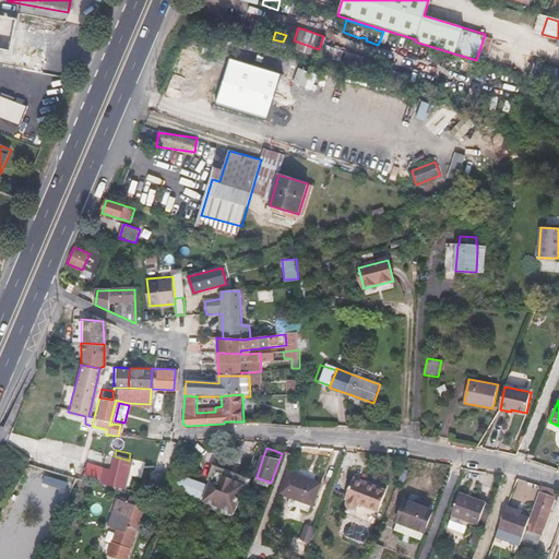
[(115,456),(108,485),(120,487),(127,460),(115,456)]
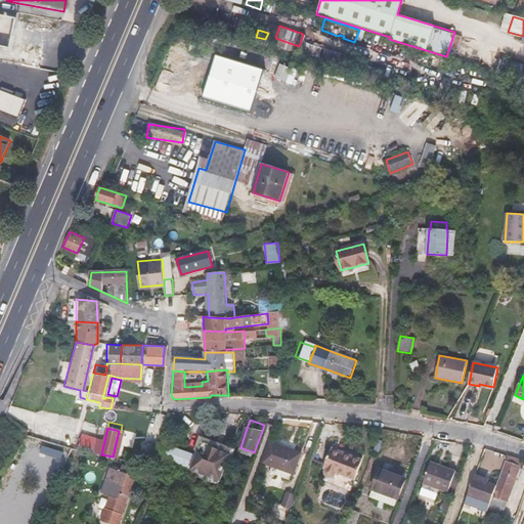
[(119,431),(113,456),(117,459),(123,432),(121,432),(119,431)]
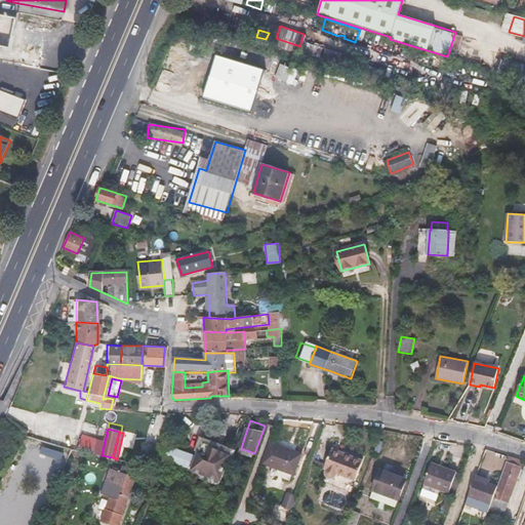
[(286,448),(271,442),(263,465),(294,475),(300,456),(285,450),(286,448)]
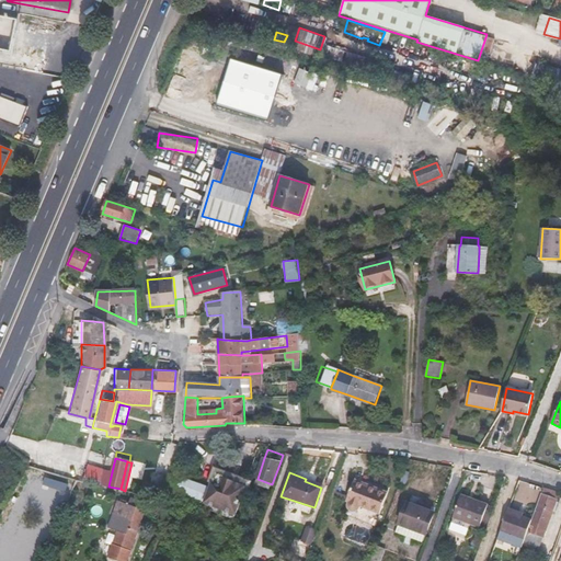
[(165,488),(178,492),(183,478),(170,473),(170,474),(165,488)]
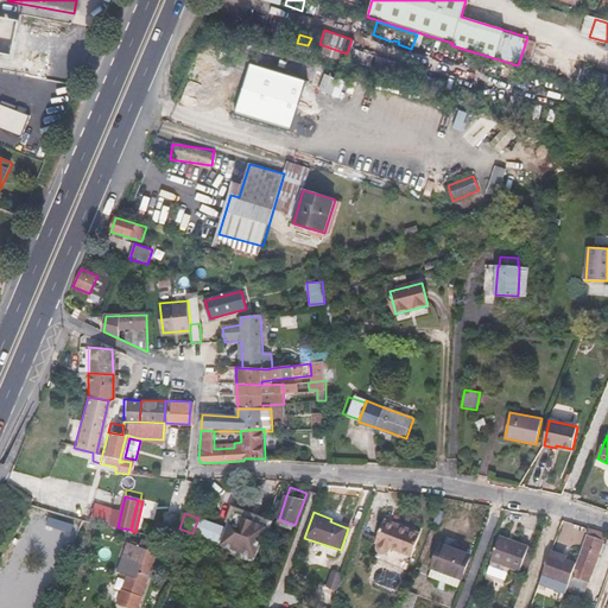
[(162,534),(175,539),(179,529),(184,514),(166,515),(162,534)]
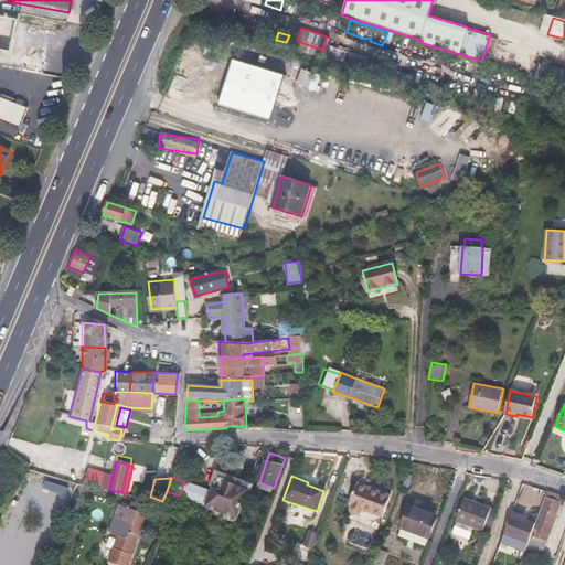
[(217,479),(216,482),(248,493),(249,490),(217,479)]
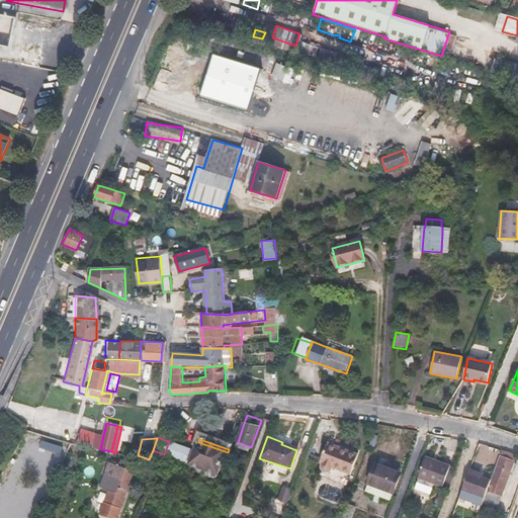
[(169,441),(164,454),(186,462),(191,449),(169,441)]
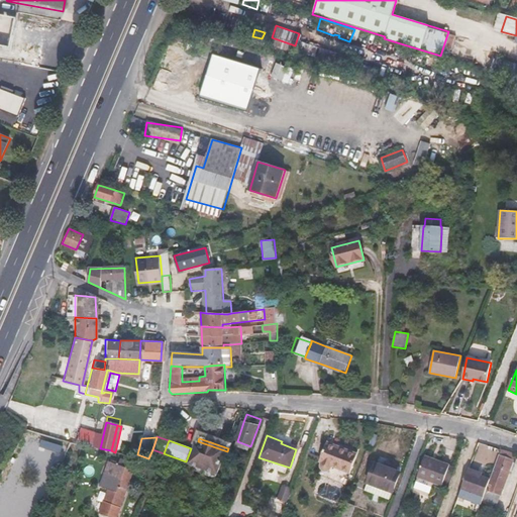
[(227,451),(198,441),(190,463),(219,475),(227,451)]
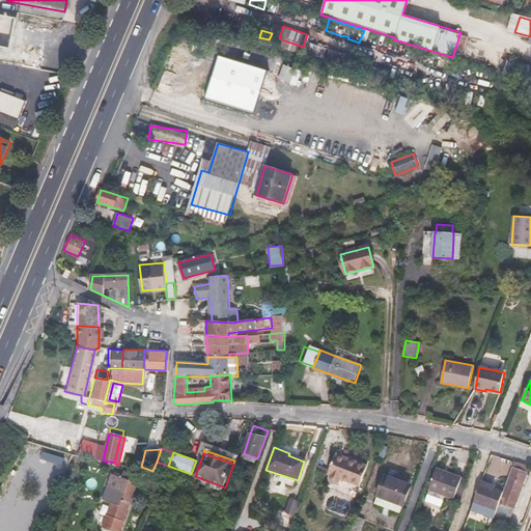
[(366,467),(336,455),(329,473),(331,474),(331,477),(331,478),(331,480),(332,481),(333,482),(335,482),(336,482),(338,482),(339,481),(341,479),(359,485),(366,467)]
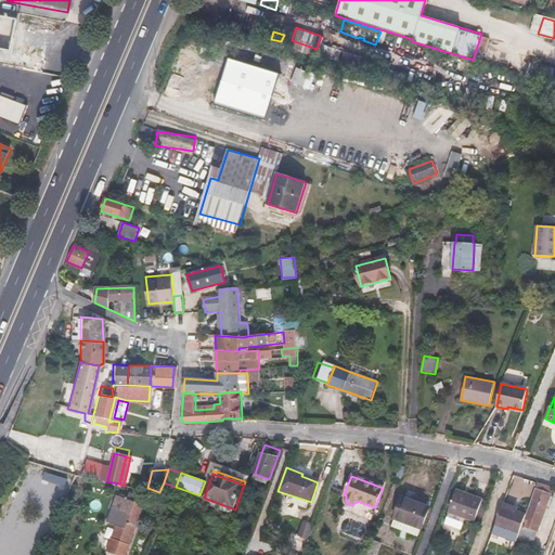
[(554,487),(538,482),(536,488),(551,494),(554,487)]
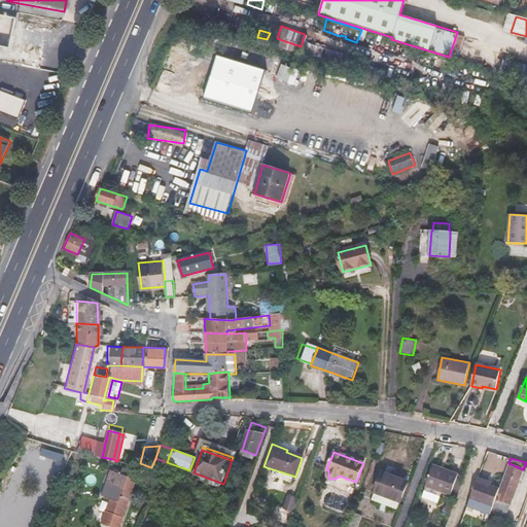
[(523,469),(508,463),(498,490),(495,499),(498,500),(494,513),(505,517),(510,505),(510,504),(518,483),(523,469)]
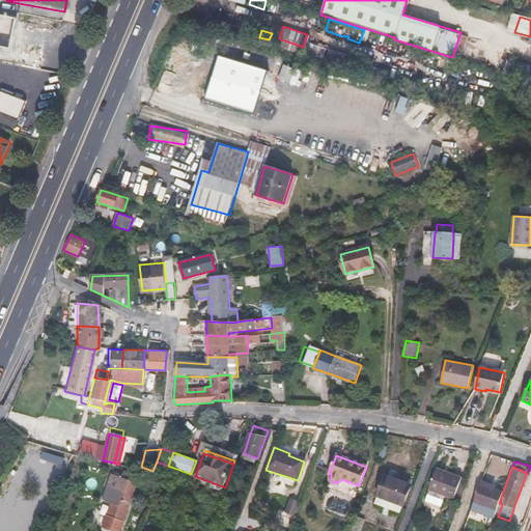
[(454,498),(463,476),(447,471),(446,473),(437,469),(429,490),(444,495),(454,498)]
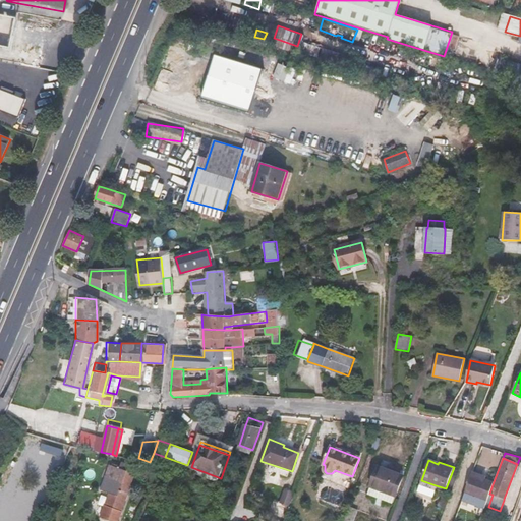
[(120,466),(133,472),(135,467),(122,461),(120,466)]
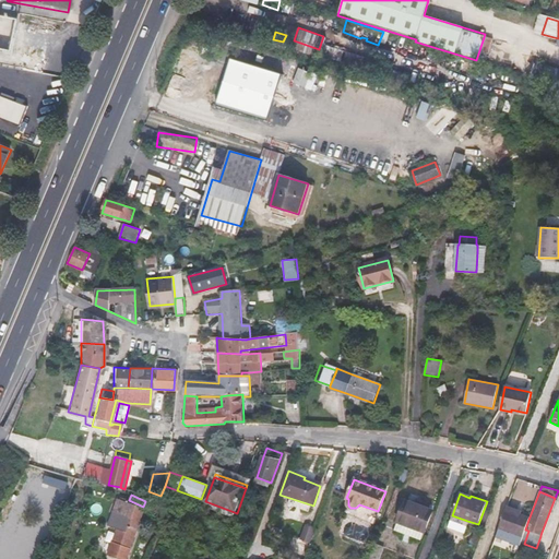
[(129,501),(120,497),(118,503),(126,507),(122,515),(115,512),(108,530),(117,533),(109,555),(121,558),(126,558),(144,509),(128,503),(129,501)]
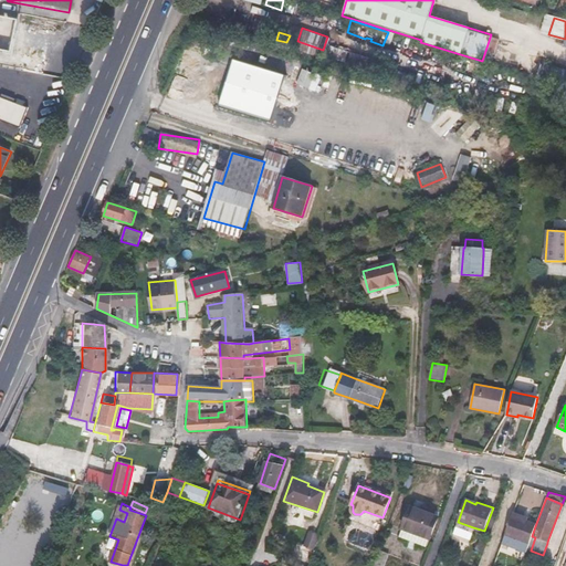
[(438,517),(410,507),(402,530),(429,540),(438,517)]
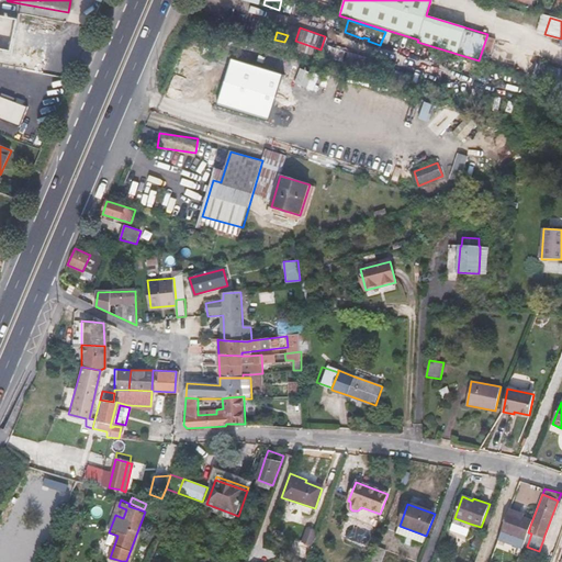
[(531,523),(508,514),(501,534),(525,542),(528,532),(531,523)]
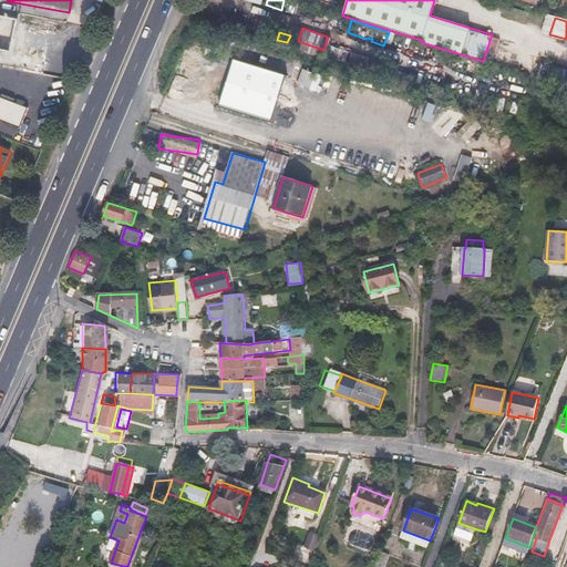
[(474,528),(459,523),(454,533),(470,538),(474,528)]
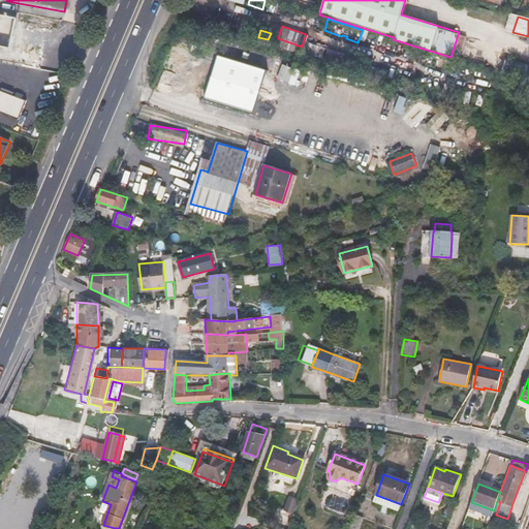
[(297,508),(301,496),(291,492),(287,504),(297,508)]
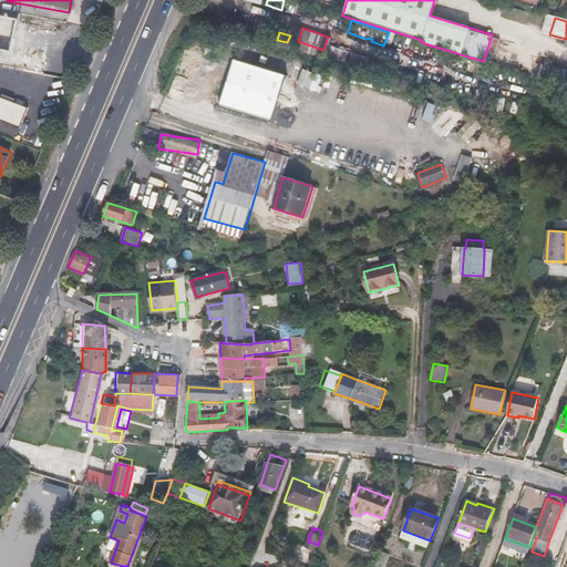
[(384,566),(390,555),(380,552),(373,566),(384,566)]
